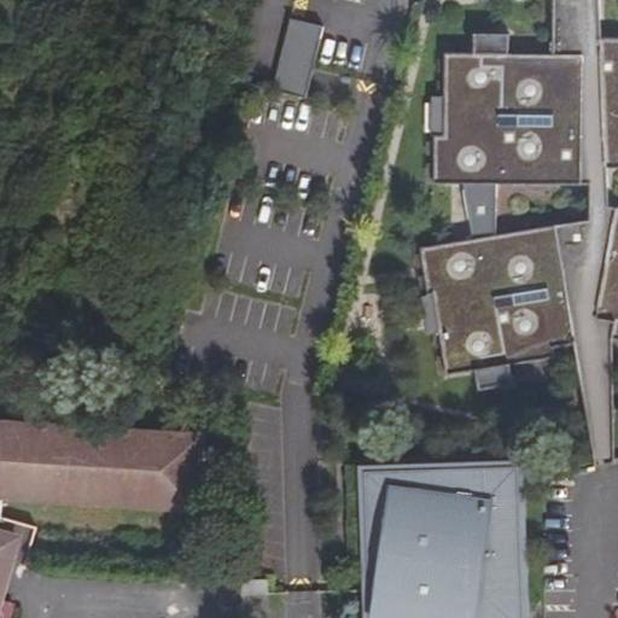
[(600,0),(554,0),(554,56),(601,38),(600,0)]
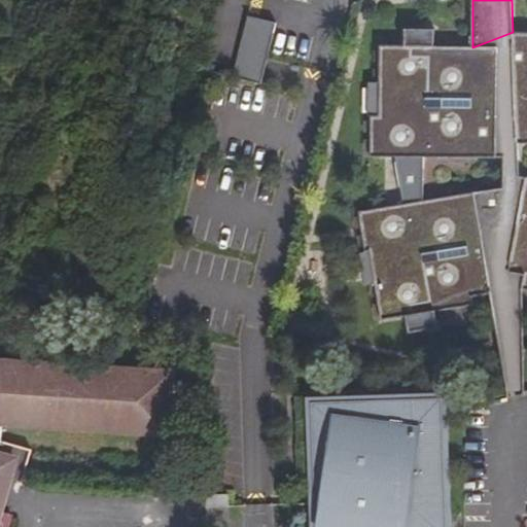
[(277,23),(248,16),(244,45),(273,51),(277,23)]
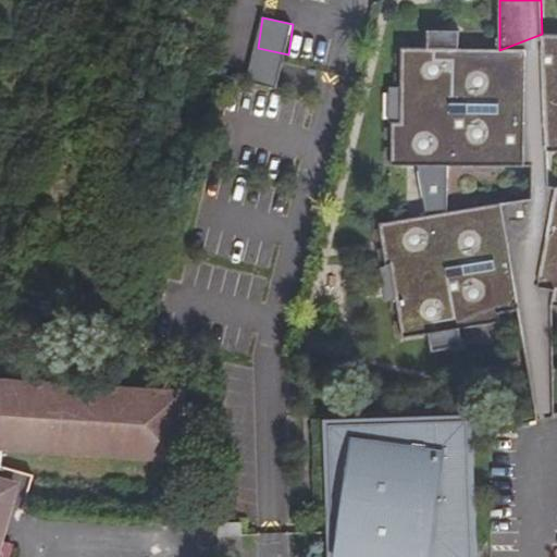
[(556,34),(542,34),(499,50),(459,49),(459,32),(429,31),(429,49),(401,49),(401,87),(401,123),(393,122),(392,165),(419,165),(426,215),(380,224),(387,265),(391,265),(397,300),(404,338),(430,334),(433,351),(462,346),(460,329),(500,321),(499,313),(520,310),(514,275),(541,271),(537,287),(554,289),(552,305),(556,305),(556,34)]
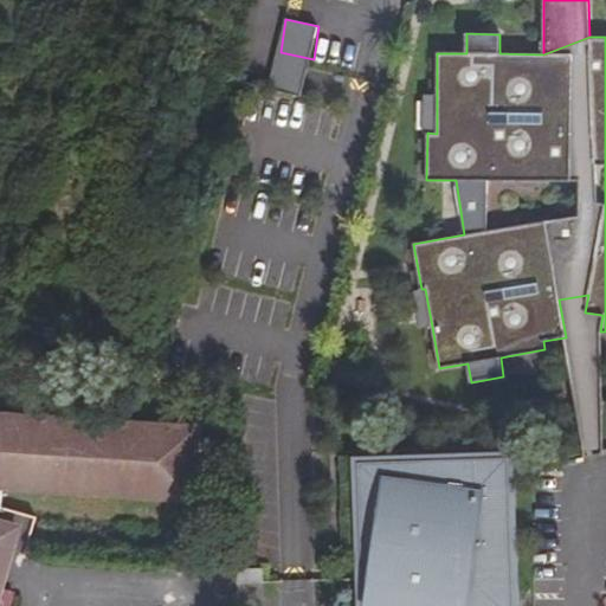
[(427,133),(437,134),(437,95),(425,95),(424,133),(427,133)]
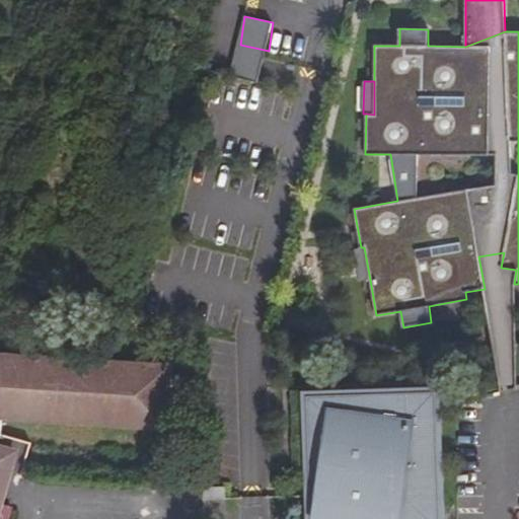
[(370,280),(364,247),(361,247),(354,248),(360,281),(370,280)]
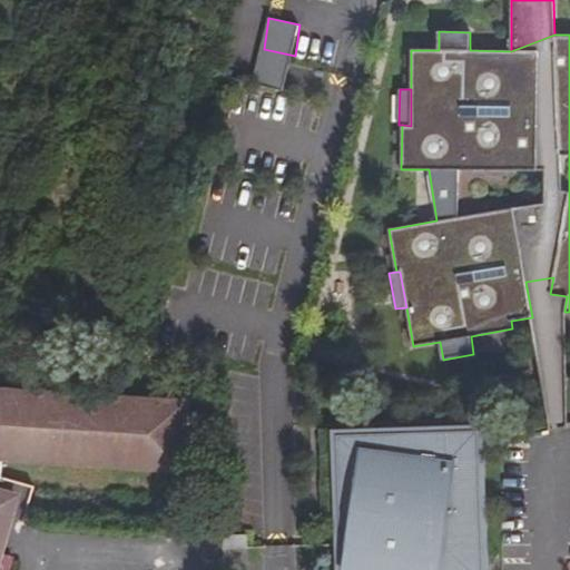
[(184,472),(188,400),(0,387),(0,566),(21,494),(0,488),(0,479),(0,478),(1,461),(184,472)]
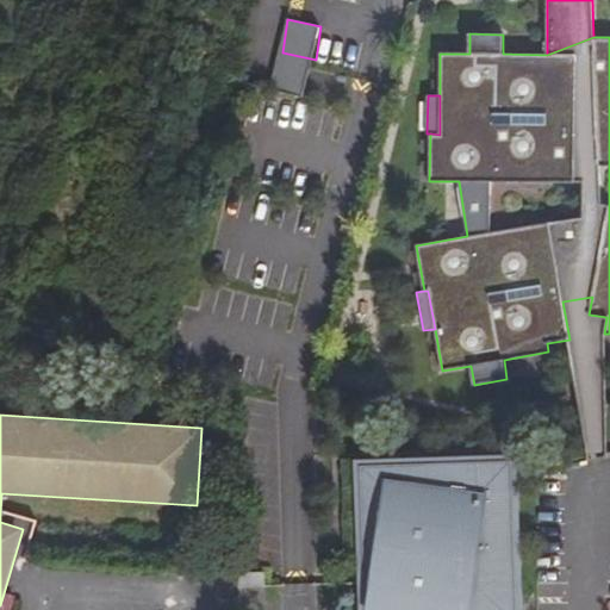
[(523,609),(518,454),(356,459),(360,609),(523,609)]
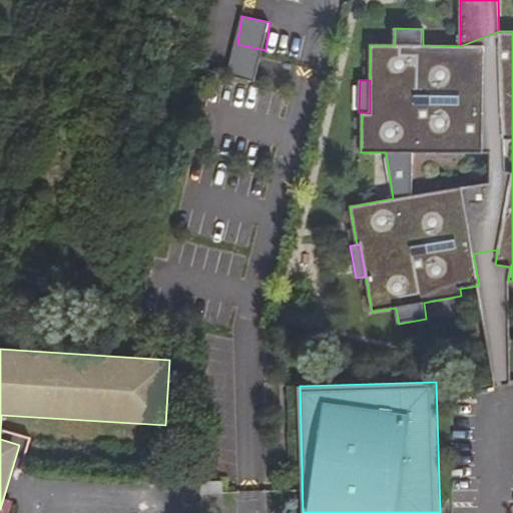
[(222,481),(201,482),(202,494),(223,493),(222,481)]
